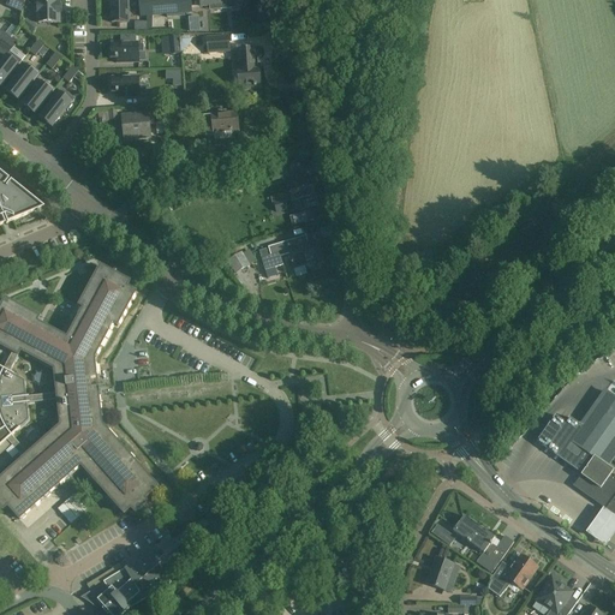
[(23,5),(10,0),(7,0),(6,6),(19,12),(23,5)]
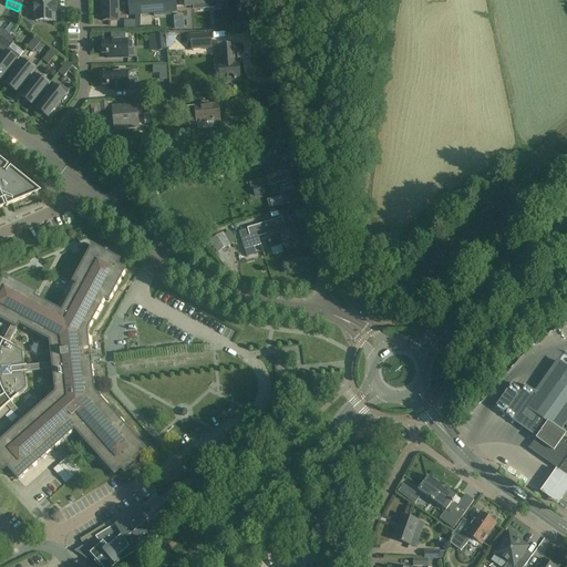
[(34,0),(34,4),(32,4),(32,13),(34,13),(35,21),(54,21),(53,12),(55,12),(55,4),(53,4),(53,0),(34,0)]
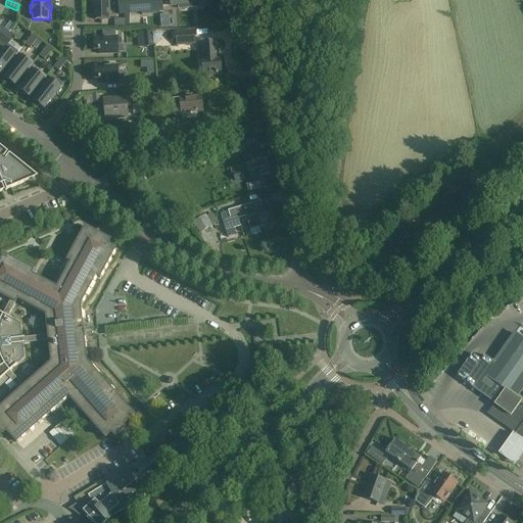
[(150,0),(119,3),(120,14),(163,11),(162,0),(150,0)]
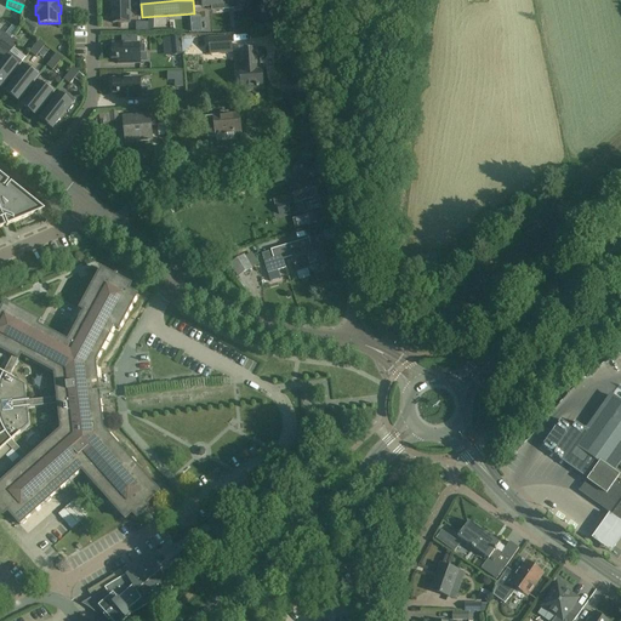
[(245,0),(201,0),(203,6),(216,5),(216,10),(239,7),(239,3),(246,3),(245,0)]
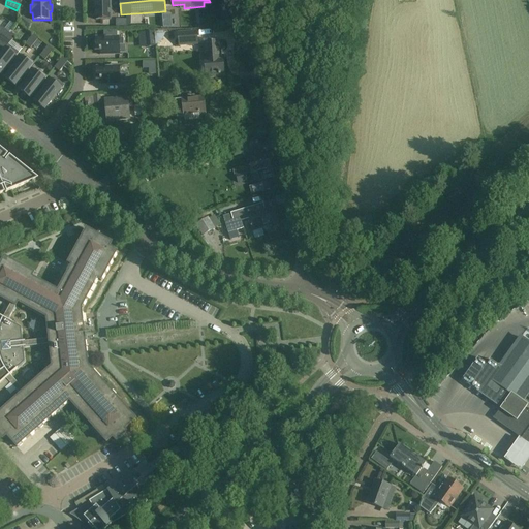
[(95,1),(96,20),(109,20),(107,1),(95,1)]
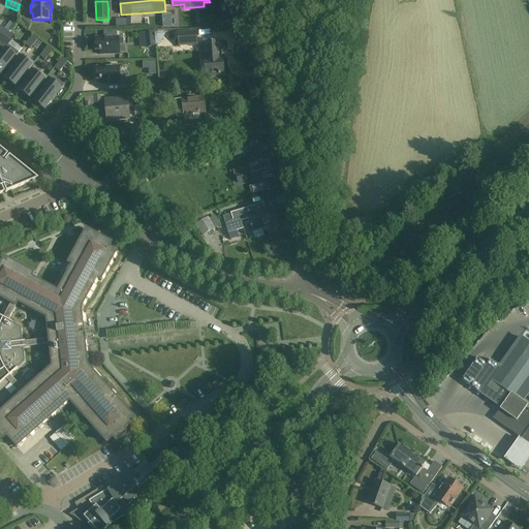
[(4,29),(1,33),(11,41),(14,37),(4,29)]
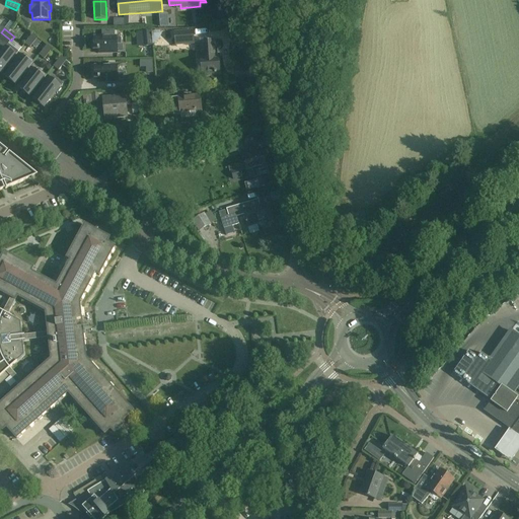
[(144,47),(152,46),(151,31),(143,32),(144,47)]
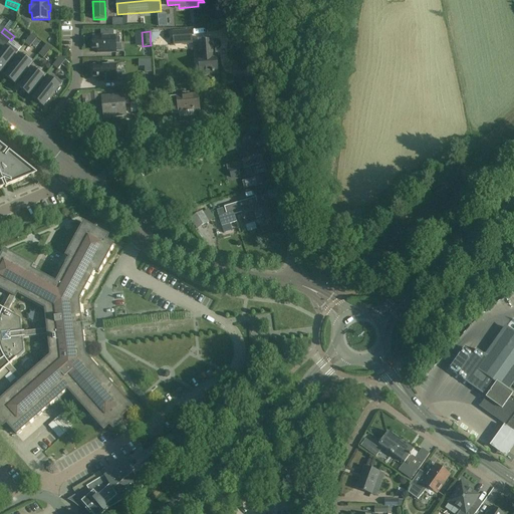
[(174,44),(192,43),(192,31),(174,32),(174,44)]
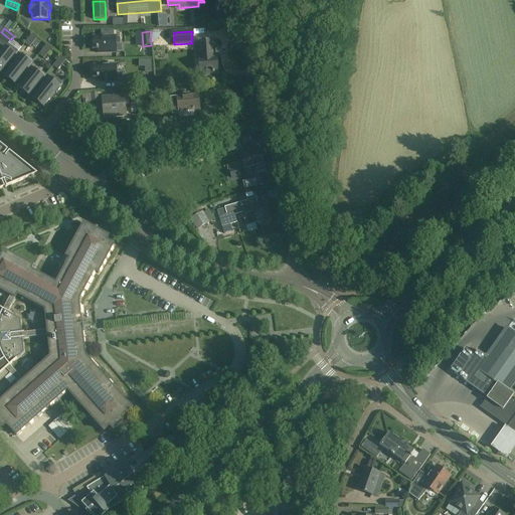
[(0,32),(0,37),(3,39),(8,44),(11,40),(1,32),(0,32)]
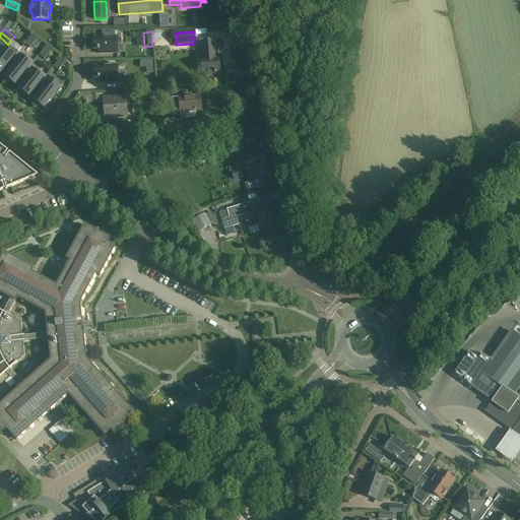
[(38,38),(33,34),(24,44),(29,48),(38,38)]
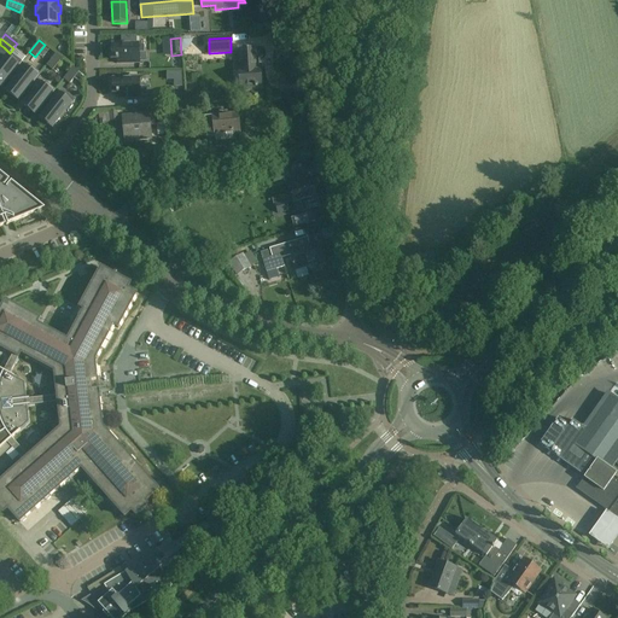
[(139,62),(146,62),(146,53),(139,53),(139,44),(136,44),(136,41),(128,41),(129,44),(112,44),(112,50),(110,50),(110,59),(112,59),(123,59),(123,64),(139,63),(139,62)]
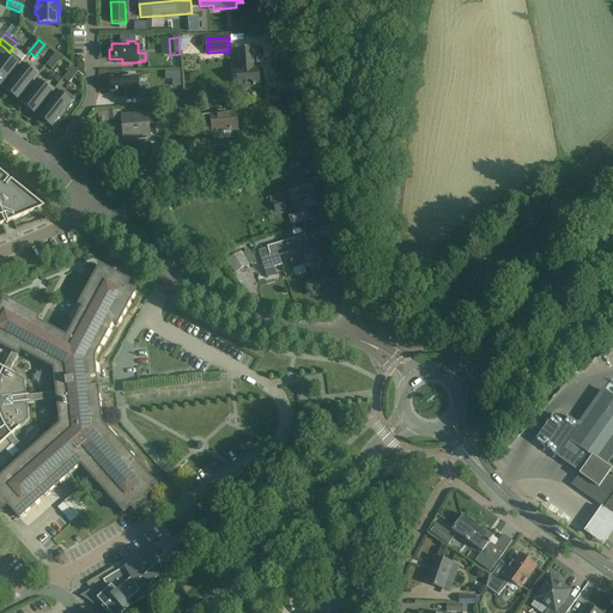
[(22,61),(10,53),(4,47),(0,50),(0,86),(1,87),(22,61)]
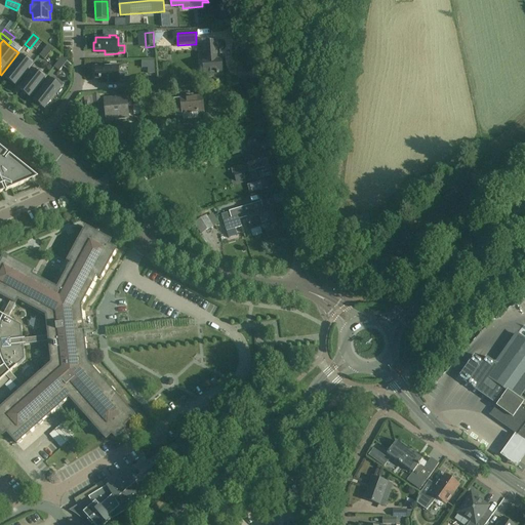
[(223,74),(221,61),(219,61),(218,50),(220,50),(219,42),(203,43),(204,59),(205,75),(207,75),(207,78),(214,77),(213,74),(223,74)]
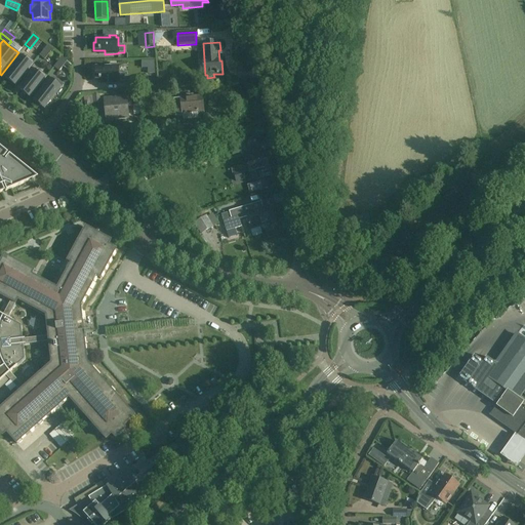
[(52,50),(47,46),(39,56),(44,61),(52,50)]
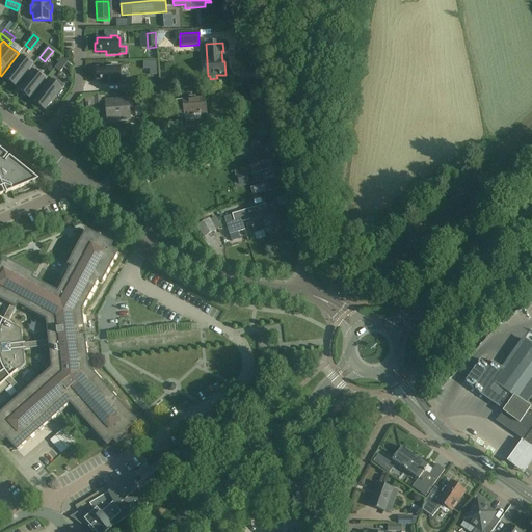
[(25,55),(5,79),(16,87),(35,63),(25,55)]
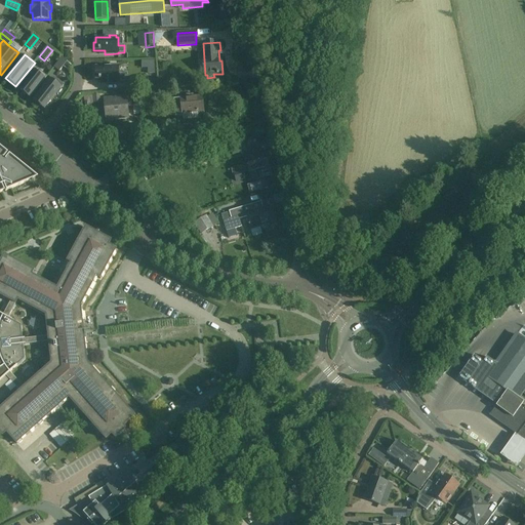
[(67,62),(62,57),(53,68),(58,72),(67,62)]
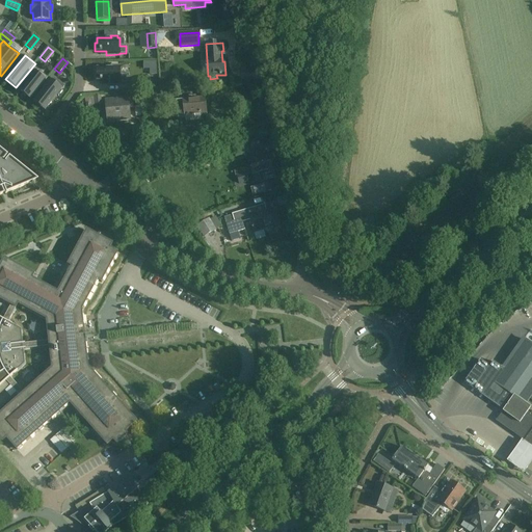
[(121,83),(126,83),(126,76),(121,76),(120,67),(117,68),(117,65),(111,65),(111,68),(97,68),(98,72),(96,72),(96,80),(98,80),(98,81),(106,81),(106,84),(121,84),(121,83)]
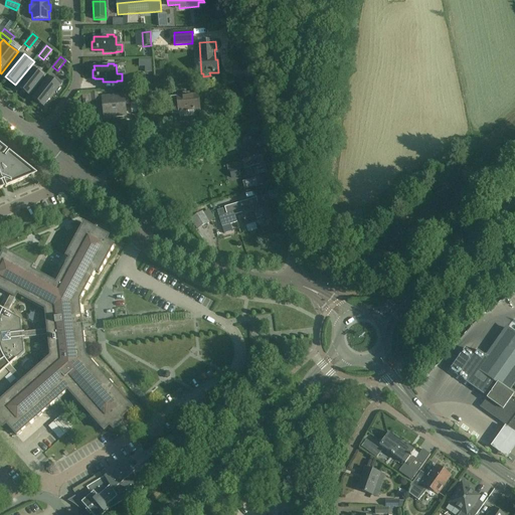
[(46,74),(36,67),(19,89),(29,97),(46,74)]
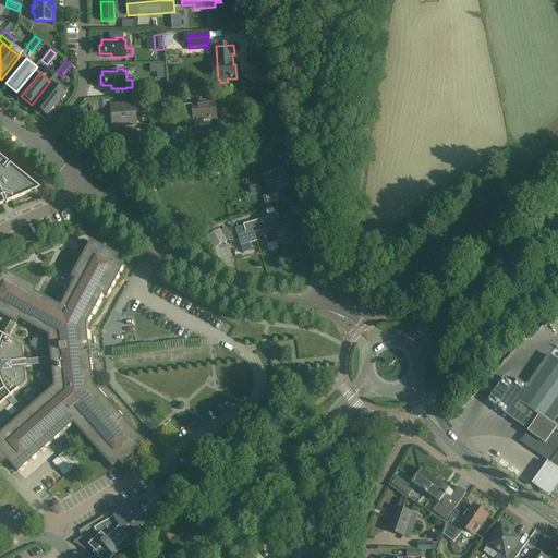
[(140,93),(156,92),(155,83),(138,85),(140,93)]
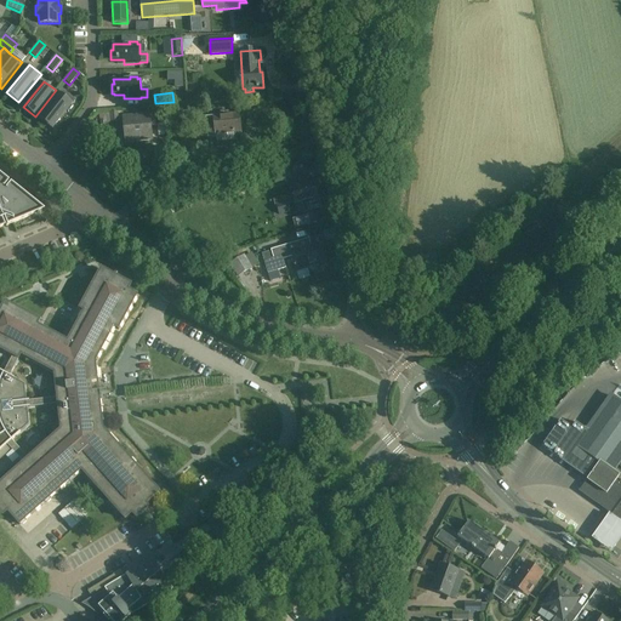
[(68,113),(73,107),(60,96),(43,118),(55,127),(67,112),(68,113)]
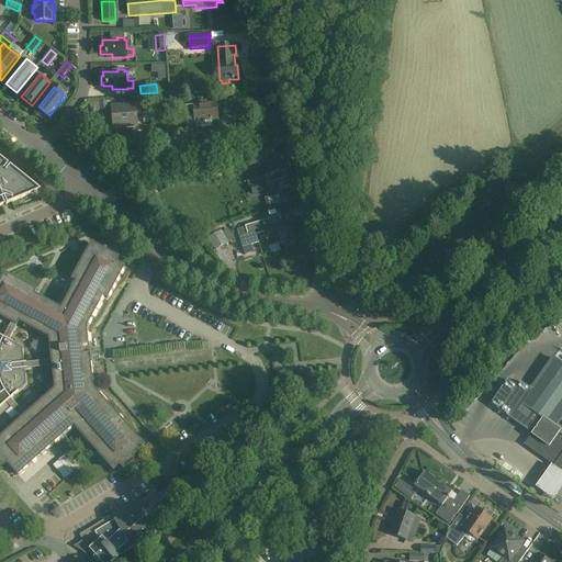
[(150,113),(148,97),(142,97),(144,114),(150,113)]
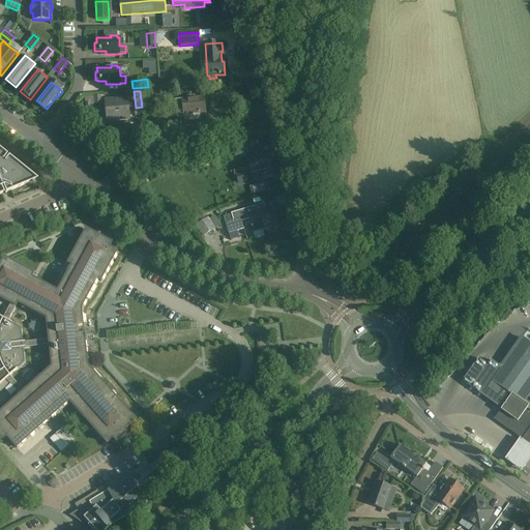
[(146,105),(157,105),(156,91),(145,92),(146,105)]
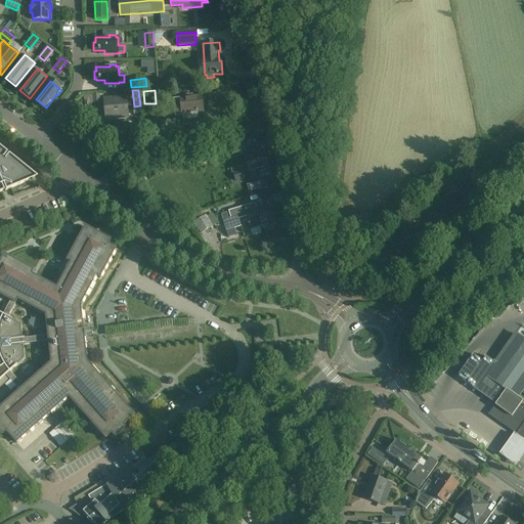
[(127,113),(127,102),(131,101),(131,93),(126,93),(104,94),(104,99),(105,115),(127,113)]
